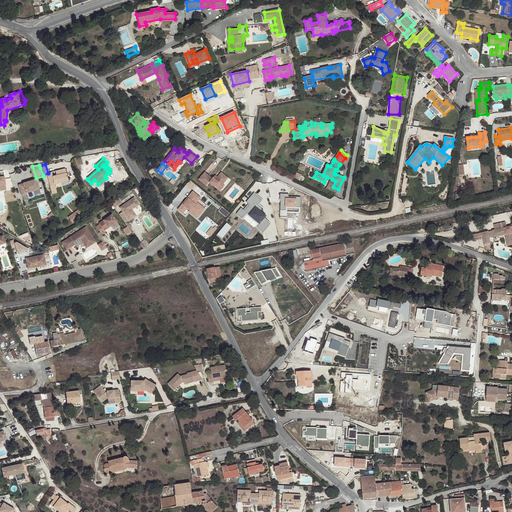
[(53,173),(48,174),(51,185),(56,184),(70,181),(67,169),(57,172),(58,176),(54,177),(53,173)]
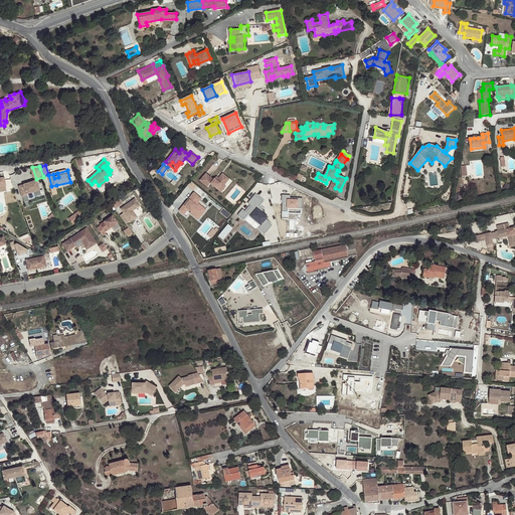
[(205,173),(199,180),(207,186),(210,183),(216,188),(220,183),(223,186),(224,184),(229,178),(222,173),(218,178),(216,180),(214,178),(213,179),(205,173)]
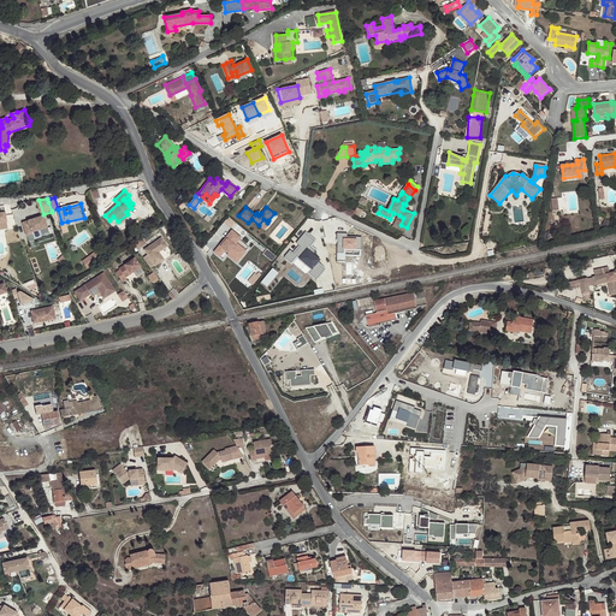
[(128,214),(118,221),(120,224),(130,215),(128,214)]
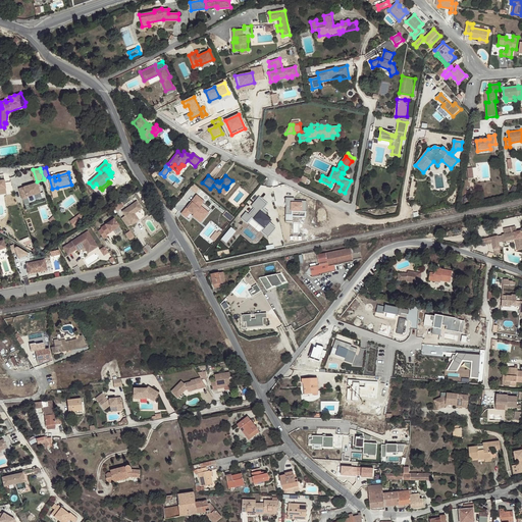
[(38,183),(20,189),(23,199),(29,198),(29,197),(41,193),(38,183)]
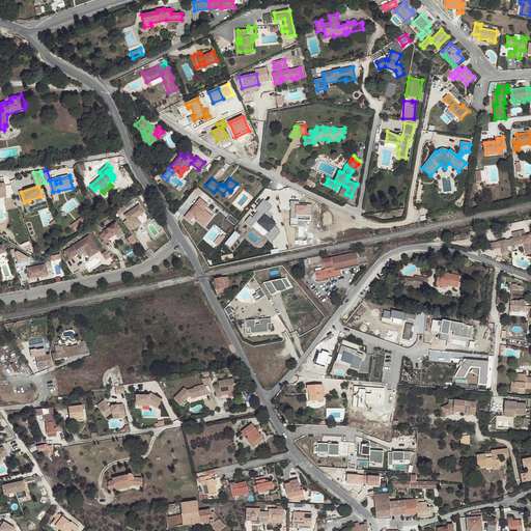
[(350,200),(351,196),(345,194),(347,188),(344,186),(339,195),(350,200)]
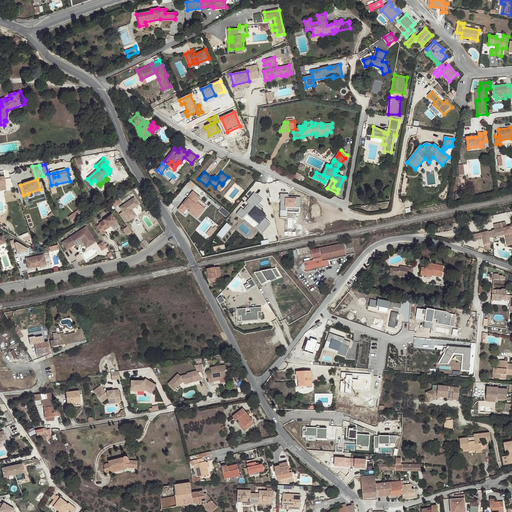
[(219,182),(215,187),(220,190),(224,184),(223,183),(222,185),(219,182)]
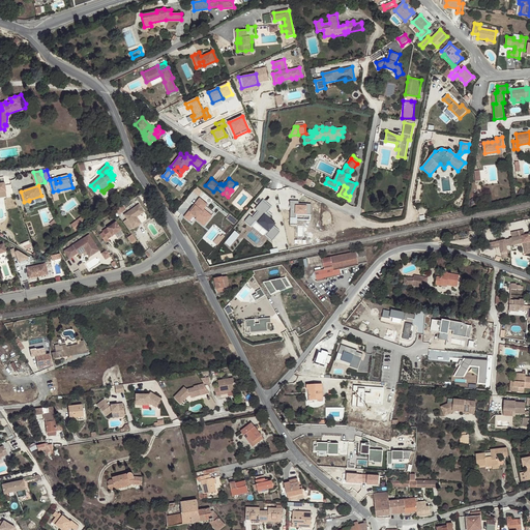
[(207,204),(200,198),(194,204),(196,205),(189,212),(188,211),(184,216),(189,221),(194,215),(197,217),(199,214),(207,222),(212,215),(204,209),(207,204)]
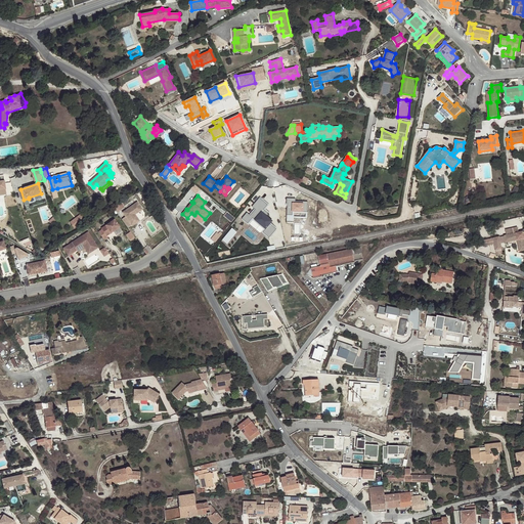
[(268,205),(259,197),(251,207),(255,210),(251,215),(247,212),(242,218),(248,224),(253,218),(266,229),(264,232),(269,236),(275,229),(270,224),(272,221),(266,216),(268,214),(263,210),(268,205)]
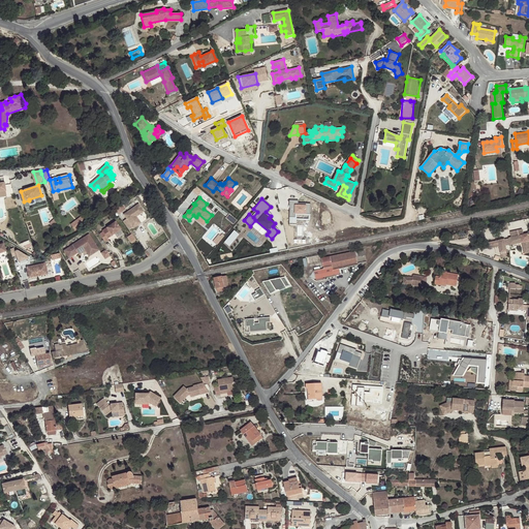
[(298,200),(289,200),(289,222),(297,222),(297,219),(310,219),(311,204),(298,204),(298,200)]
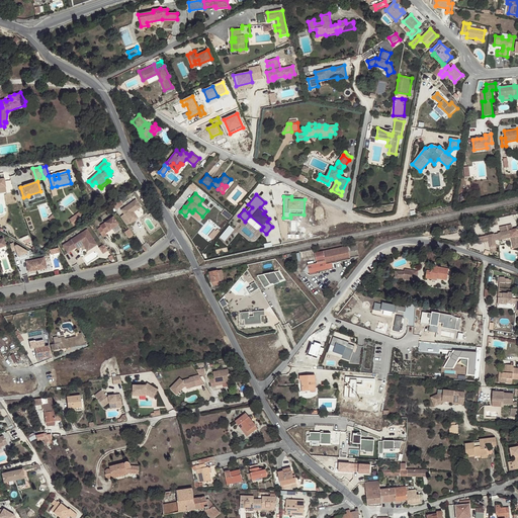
[(125,214),(121,218),(127,226),(131,224),(128,221),(137,216),(135,212),(134,211),(141,206),(137,200),(121,210),(125,214)]
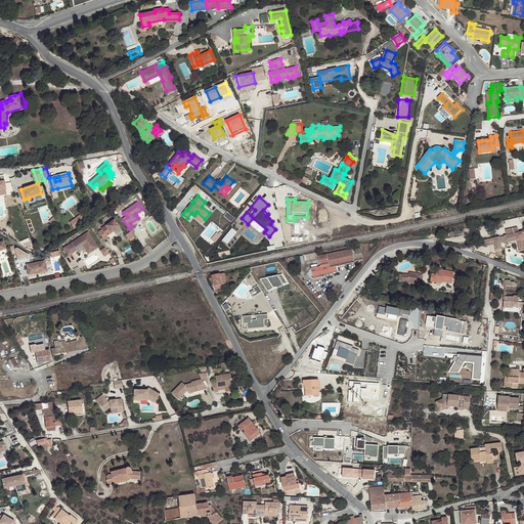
[(202,223),(205,219),(197,212),(194,215),(193,216),(202,223)]
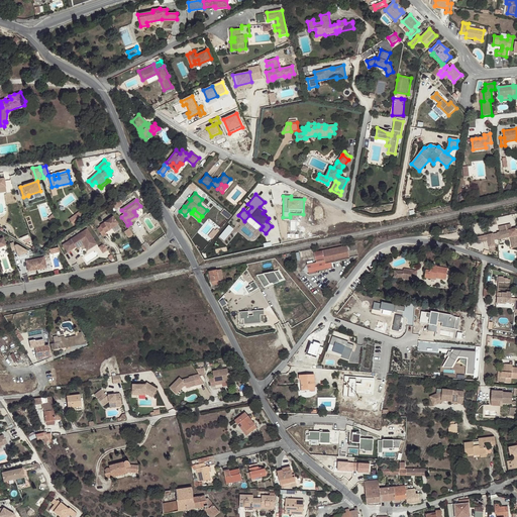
[(80,211),(70,218),(74,224),(84,216),(80,211)]
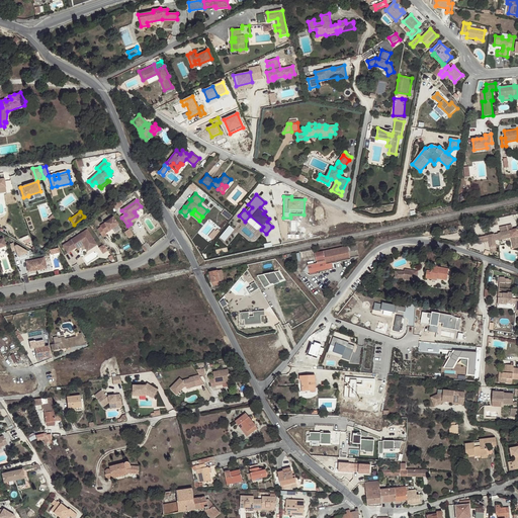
[(230,220),(233,216),(228,211),(224,216),(230,220)]
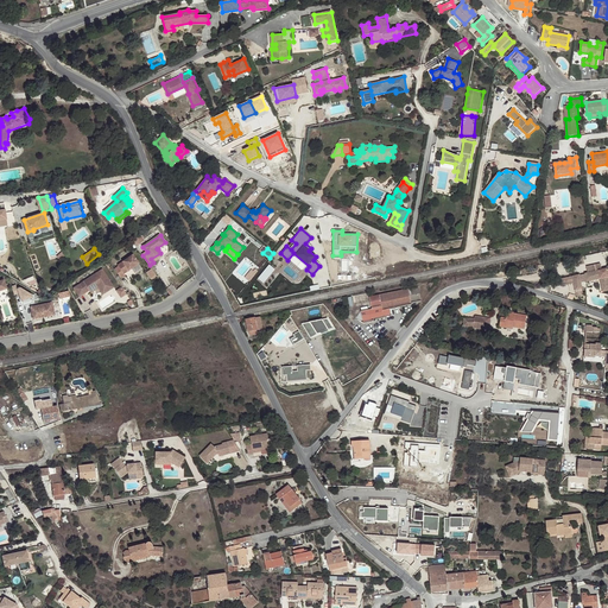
[(153,263),(154,264),(163,258),(160,253),(151,259),(153,263)]
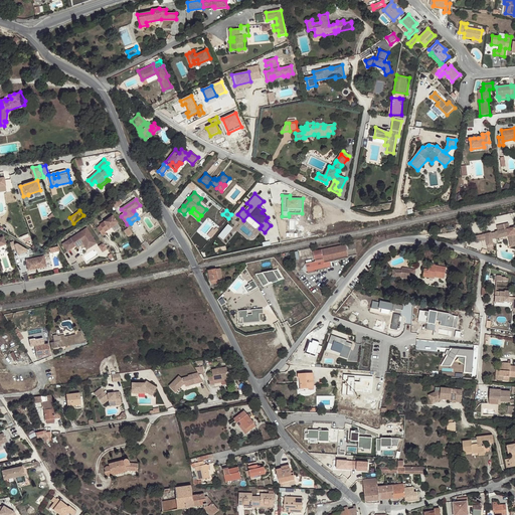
[(98,228),(103,236),(107,234),(106,232),(119,224),(113,216),(101,225),(101,226),(98,228)]
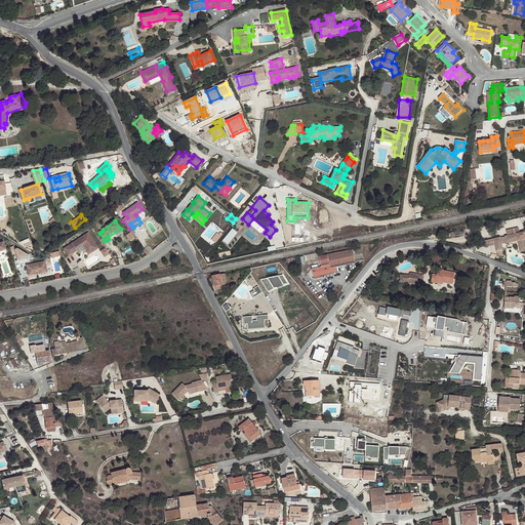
[(229,244),(239,233),(234,228),(224,240),(229,244)]
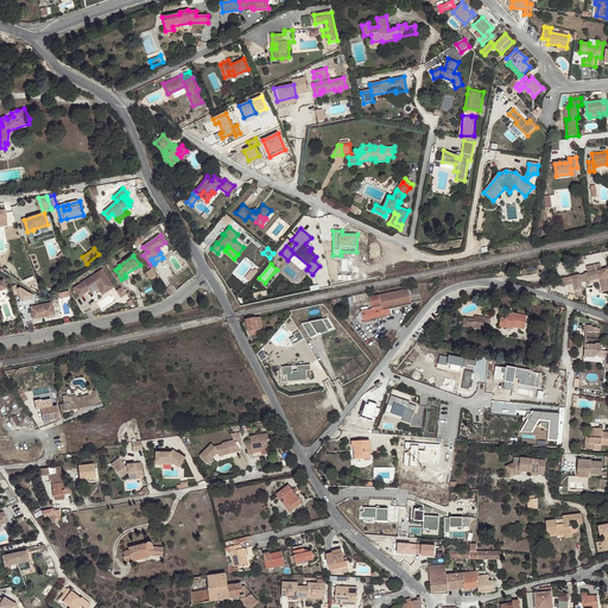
[(253,268),(246,277),(251,282),(258,272),(253,268)]
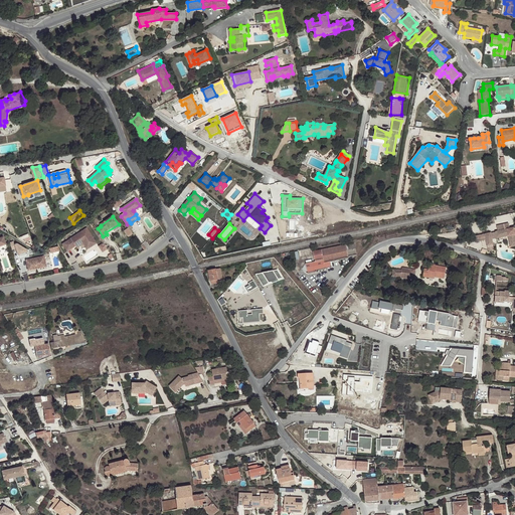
[(514,229),(514,227),(495,232),(497,238),(497,239),(508,236),(511,247),(514,245),(514,229)]
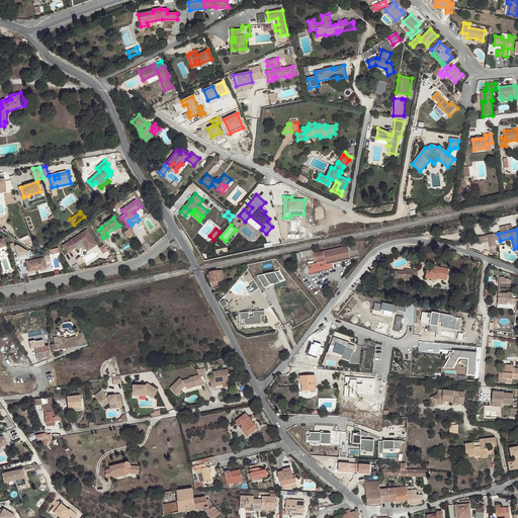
[(91,246),(96,243),(88,230),(63,246),(68,253),(85,243),(86,244),(89,242),(91,246)]
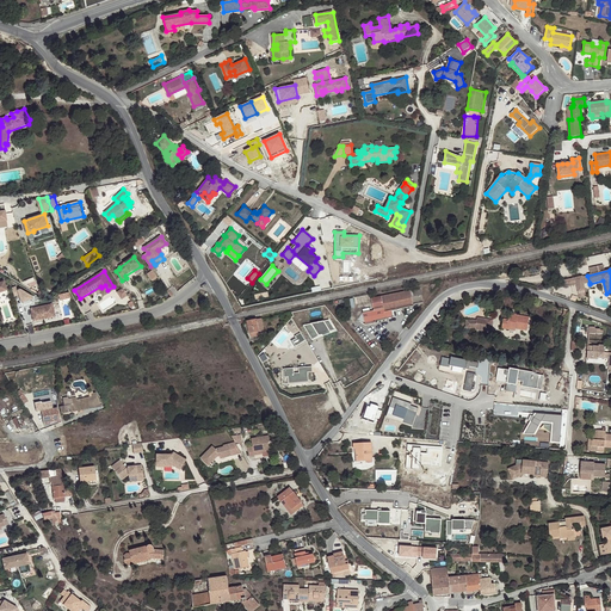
[(153,271),(148,275),(152,281),(158,277),(153,271)]
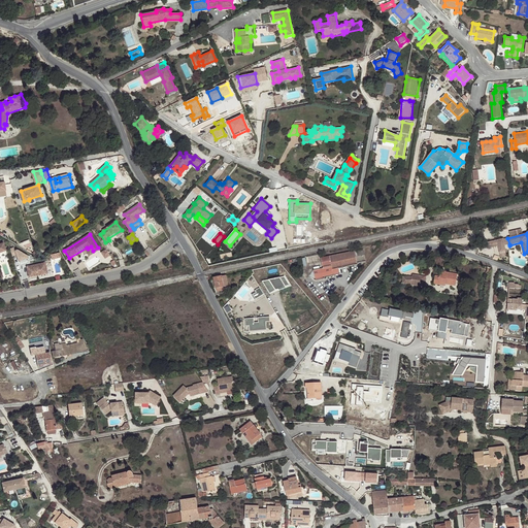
[(500,254),(506,252),(504,245),(503,239),(488,243),(490,249),(498,245),(500,254)]
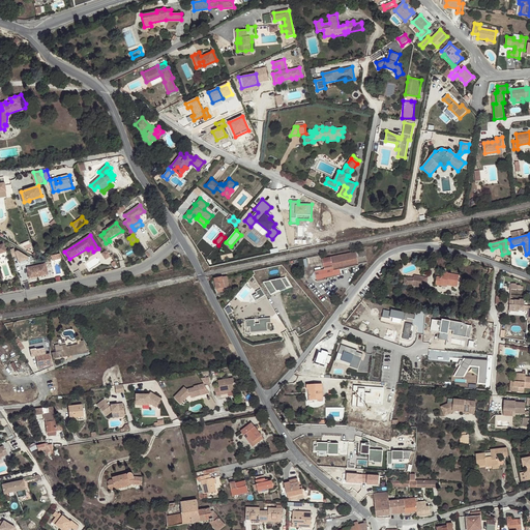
[(90,258),(99,252),(98,248),(93,252),(91,247),(88,249),(87,248),(78,254),(80,256),(86,252),(90,258)]
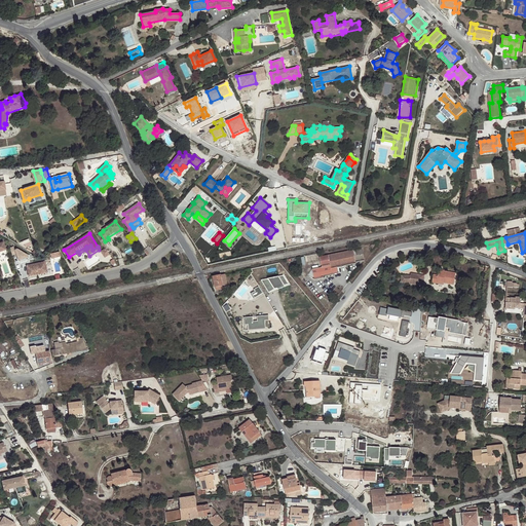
[(325,275),(332,274),(331,268),(337,266),(357,263),(355,261),(365,259),(363,248),(321,257),(323,267),(312,269),(308,275),(315,278),(324,277),(325,275)]
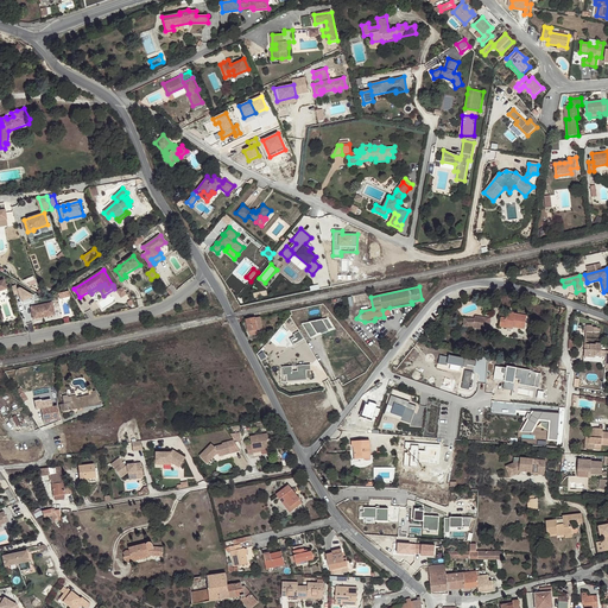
[(19,291),(21,301),(35,298),(32,289),(19,291)]
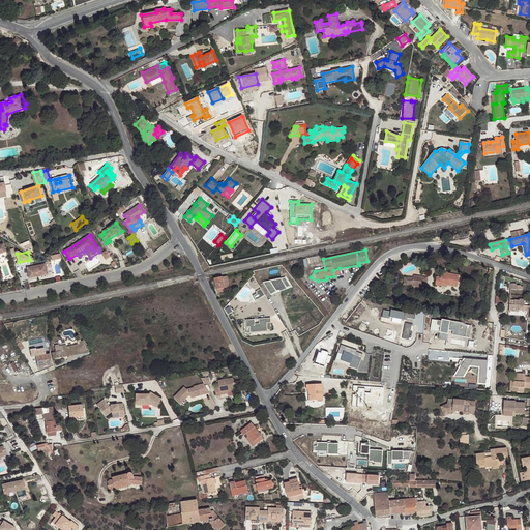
[(106,261),(111,258),(106,252),(101,255),(106,261)]
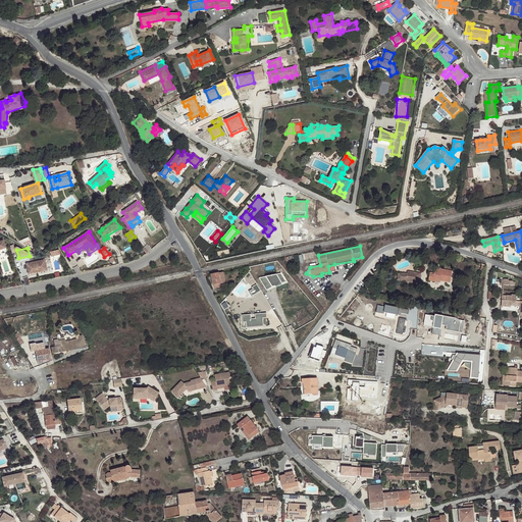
[(47,271),(45,261),(25,264),(29,275),(37,273),(37,272),(39,271),(39,272),(47,271)]
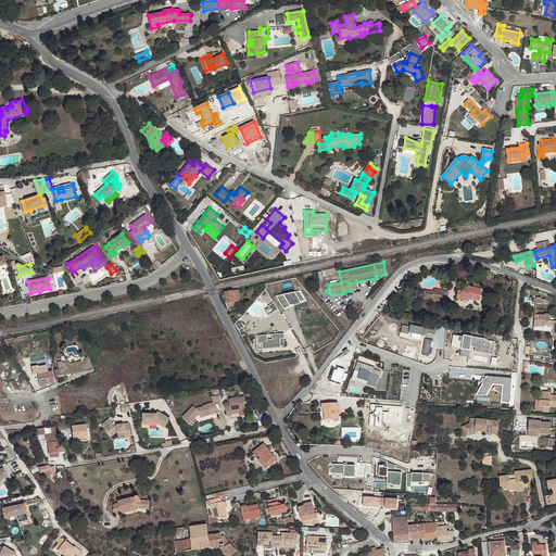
[(472,299),(481,300),(482,288),(469,286),(470,286),(463,285),(462,290),(458,290),(457,299),(462,300),(463,297),(470,298),(470,297),(472,297),(472,299)]
